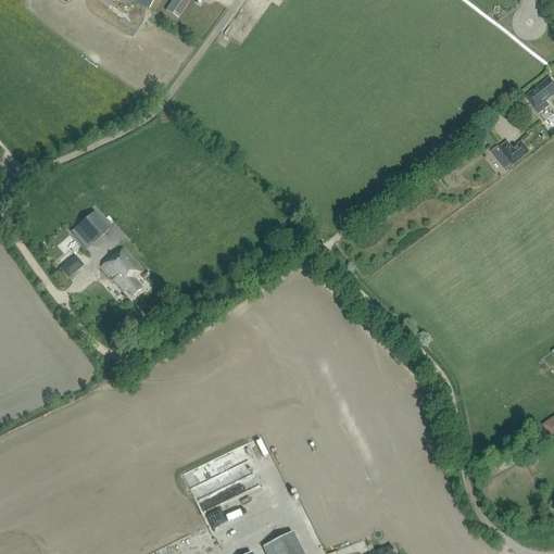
[(168,0),(164,8),(176,15),(186,0),(168,0)]
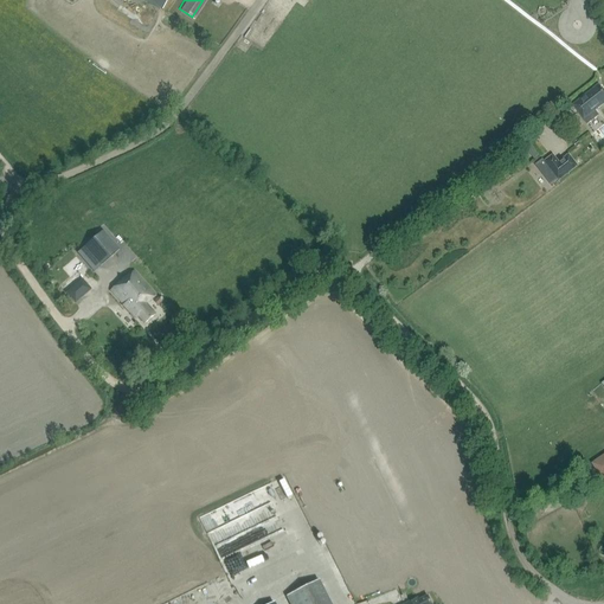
[(593,109),(603,100),(603,94),(596,83),(570,103),(585,123),(597,114),(593,109)]
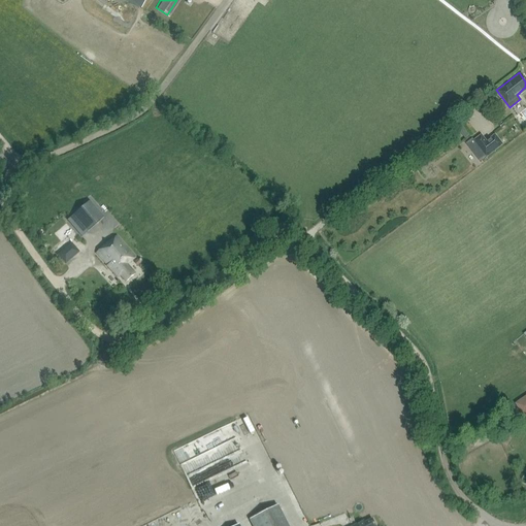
[(471,137),(485,154),(500,141),(493,131),(483,139),(478,133),(471,137)]
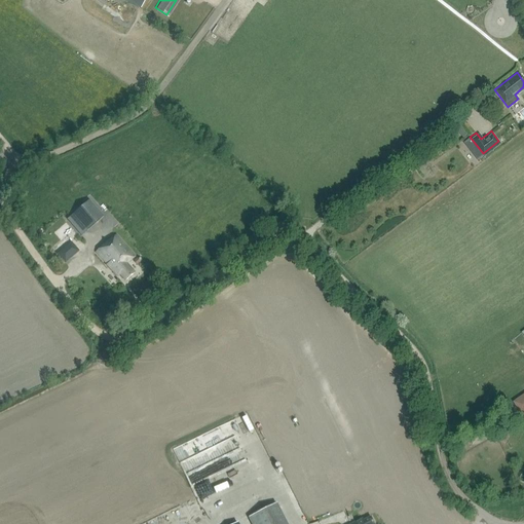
[(72,213),(85,228),(101,215),(87,199),(72,213)]
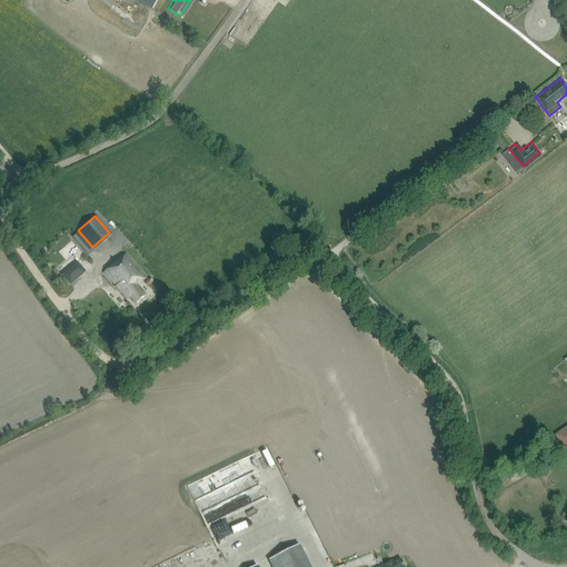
[(142,274),(123,251),(102,269),(113,282),(112,284),(122,295),(126,292),(132,300),(142,292),(133,281),(142,274)]
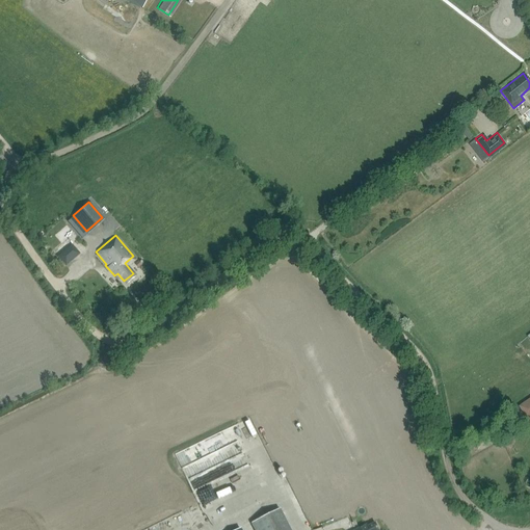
[(529,397),(519,405),(529,421),(529,420),(529,397)]
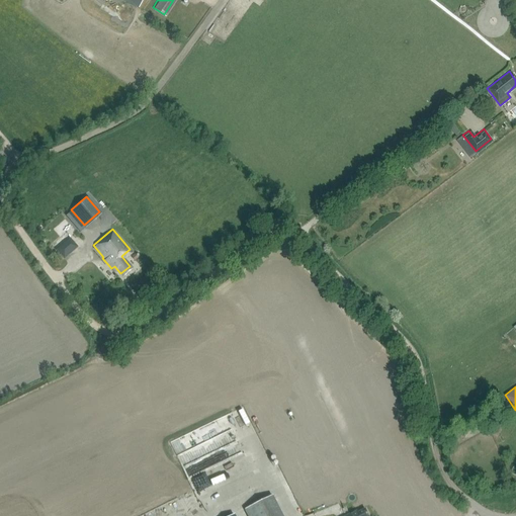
[(236,436),(234,432),(185,432),(178,437),(175,437),(171,439),(171,443),(191,480),(197,480),(204,476),(208,476),(217,471),(236,460),(236,453),(229,453),(238,448),(236,444),(236,436)]
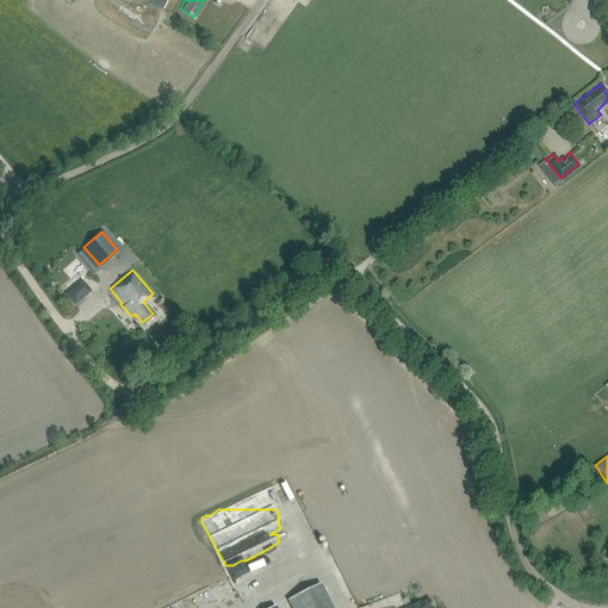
[(332,607),(318,582),(286,597),(291,607),(332,607)]
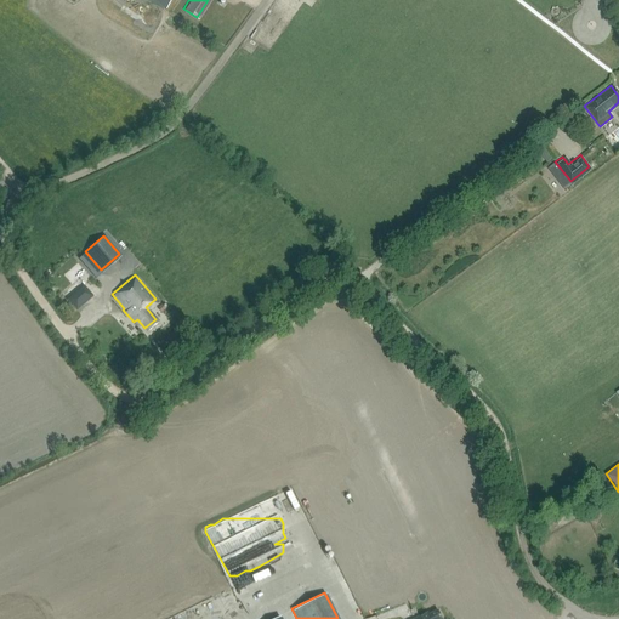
[(426,611),(408,618),(441,618),(437,608),(427,613),(426,611)]
